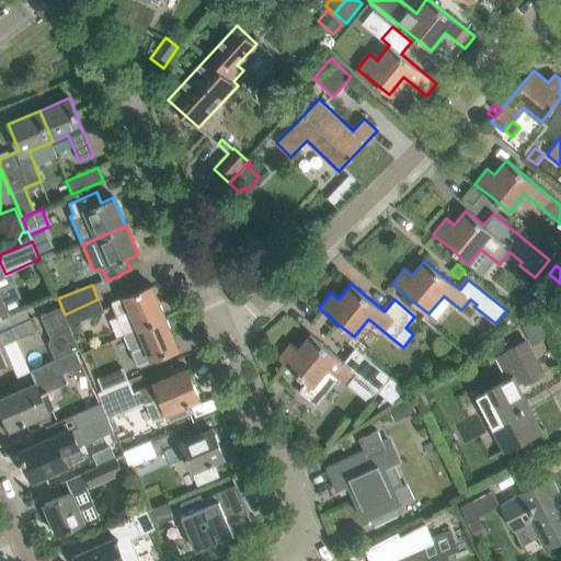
[(152,286),(112,304),(125,334),(165,317),(152,286)]
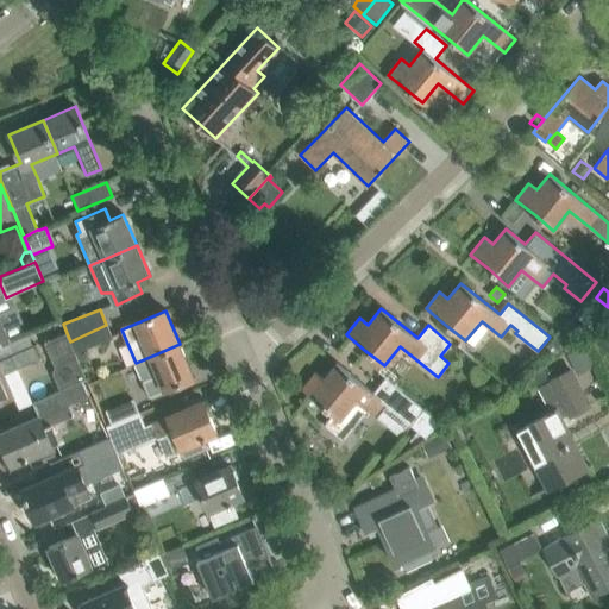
[(106,325),(70,341),(74,352),(111,338),(106,325)]
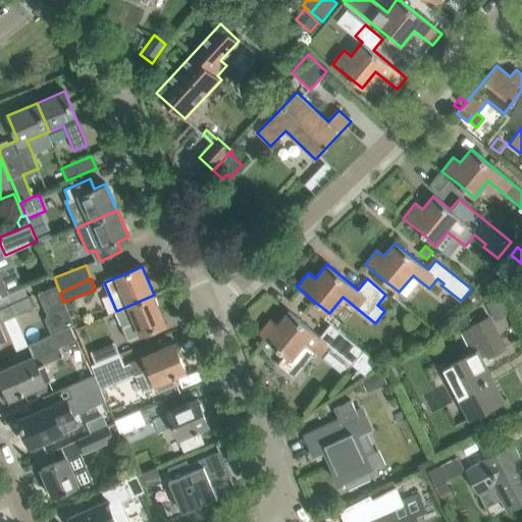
[(51,335),(70,326),(74,324),(63,302),(60,293),(57,285),(37,294),(46,314),(44,320),(51,335)]
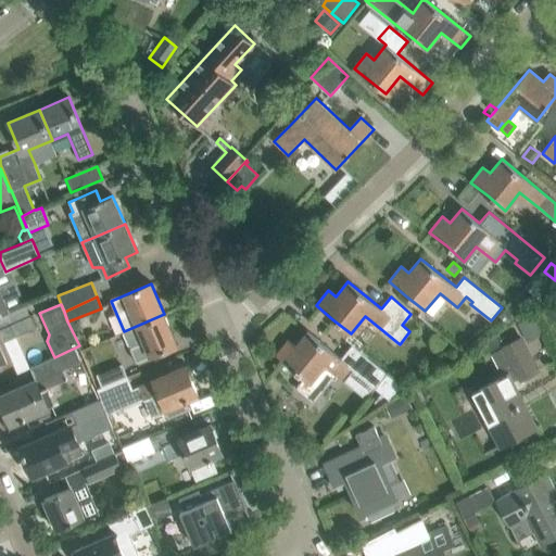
[(498,317),(506,324),(515,314),(507,307),(498,317)]
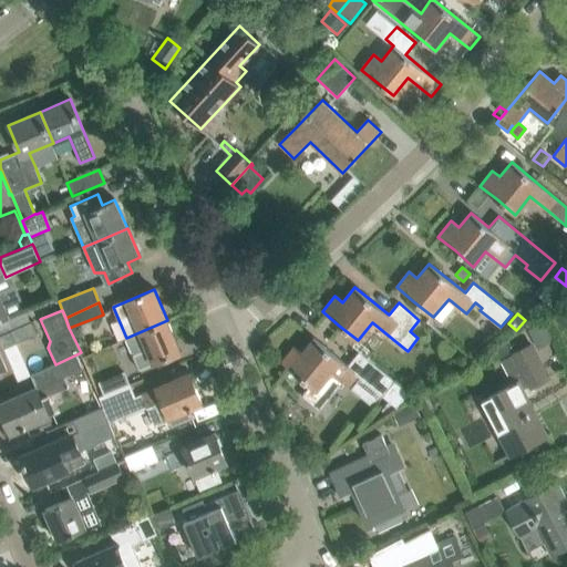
[(167,320),(126,338),(138,370),(181,352),(167,320)]
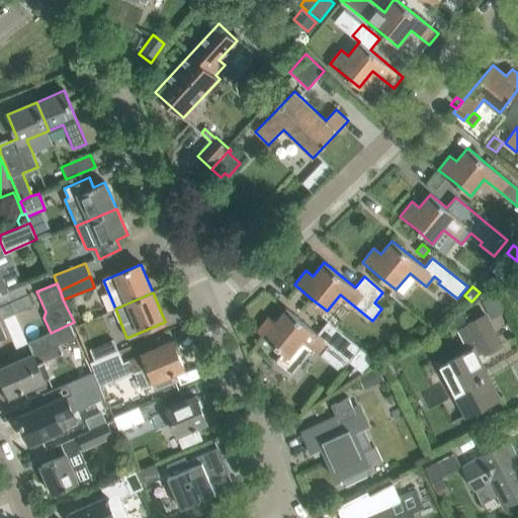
[(12,300),(0,306),(0,341),(22,332),(15,314),(32,306),(27,293),(12,300)]
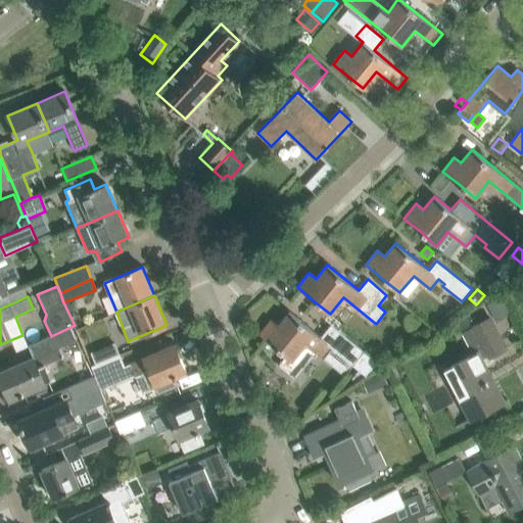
[(486,303),(495,322),(511,315),(502,296),(486,303)]
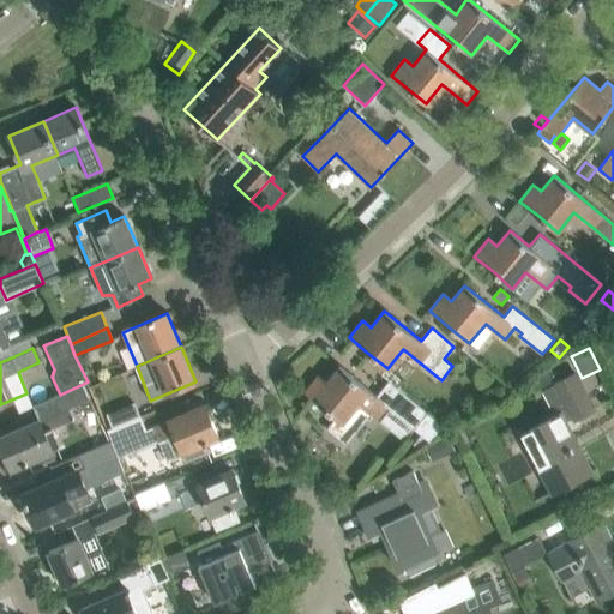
[(304,392),(335,417),(326,428),(345,444),(369,413),(379,421),(389,409),(431,441),(449,429),(444,426),(389,381),(377,396),(339,366),(326,381),(318,375),(304,392)]
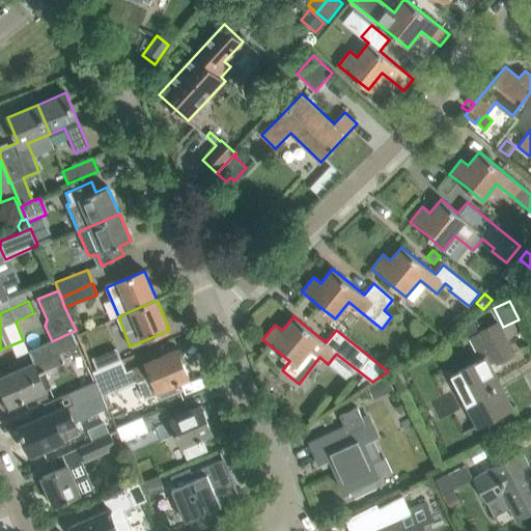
[(464,326),(469,337),(481,332),(482,331),(477,319),(464,326)]
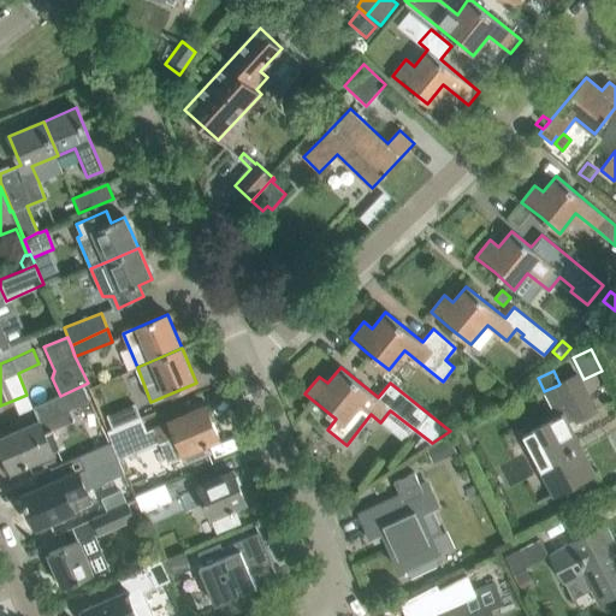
[(522,436),(531,450),(555,497),(594,475),(568,424),(576,419),(578,421),(596,410),(578,374),(558,385),(544,391),(552,408),(557,406),(562,415),(522,436)]
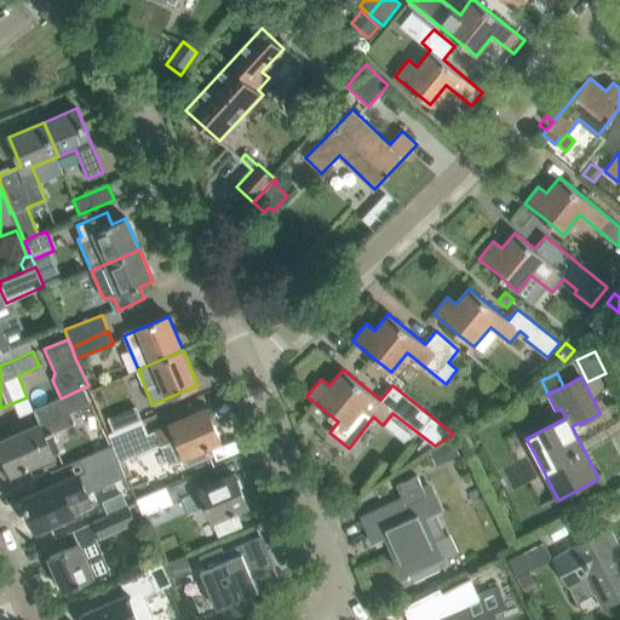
[(75,424),(70,412),(90,403),(84,388),(61,399),(34,411),(40,424),(0,441),(0,445),(12,472),(23,468),(23,469),(28,468),(28,466),(59,452),(51,434),(75,424)]
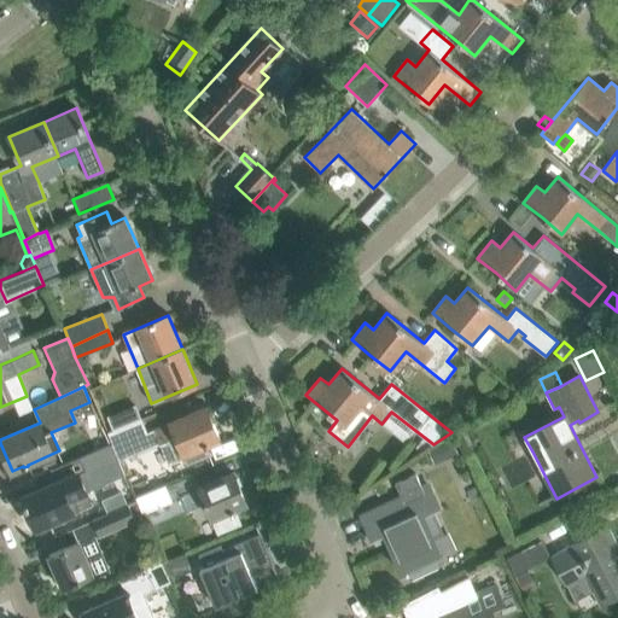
[(135,406),(121,412),(127,425),(140,419),(135,406)]
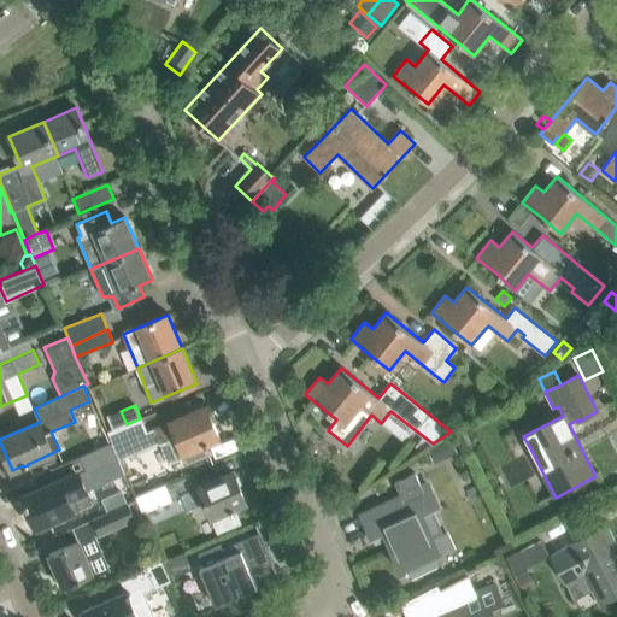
[(206,407),(154,429),(160,444),(168,460),(183,454),(188,463),(210,454),(206,446),(209,445),(209,444),(219,439),(206,407)]
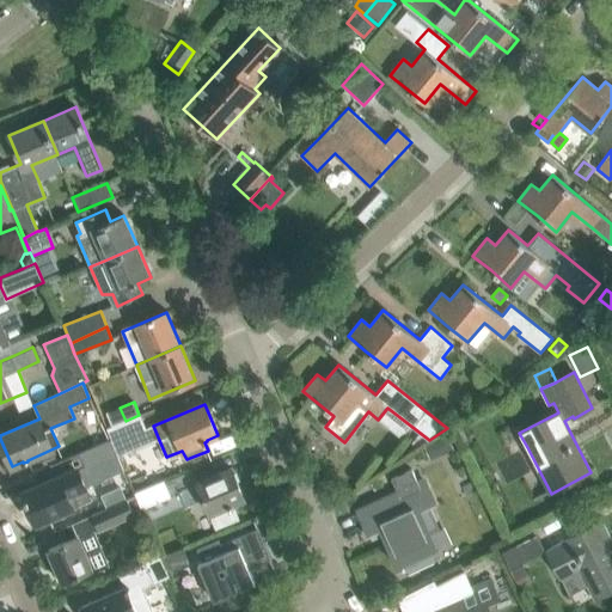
[(126,421),(106,429),(112,442),(145,429),(139,415),(126,421)]
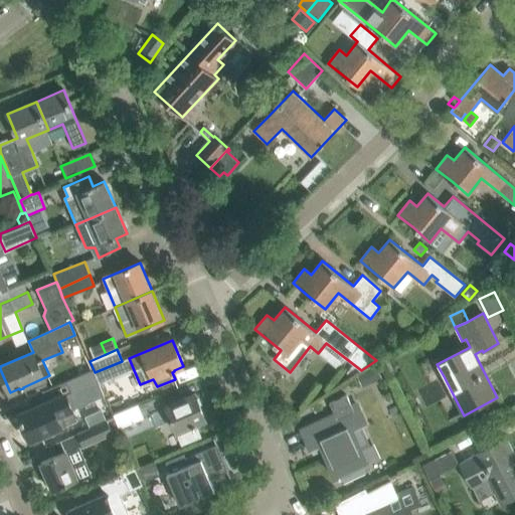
[(375,367),(356,375),(361,387),(380,378),(375,367)]
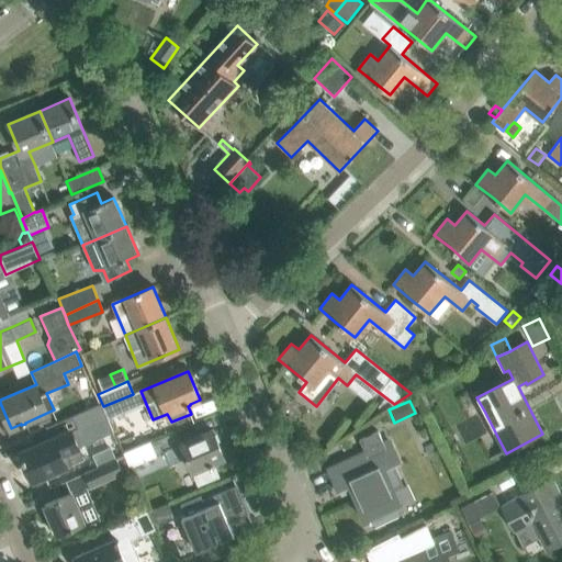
[(34,480),(54,471),(83,458),(79,447),(88,444),(81,428),(104,418),(99,404),(74,416),(78,428),(22,452),(24,458),(23,459),(24,462),(25,462),(34,480)]
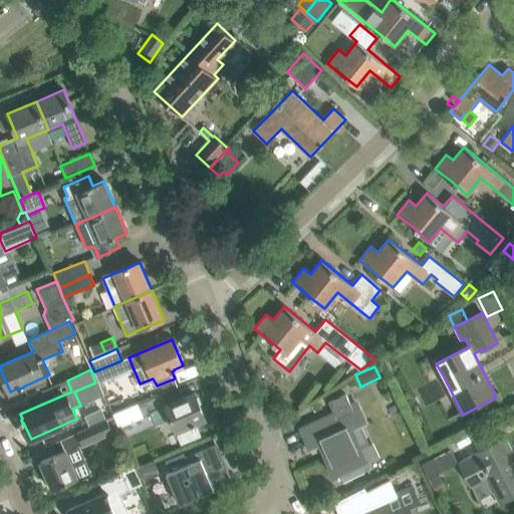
[(167,408),(153,414),(157,424),(171,418),(183,445),(201,438),(195,423),(206,419),(195,393),(166,405),(167,408)]
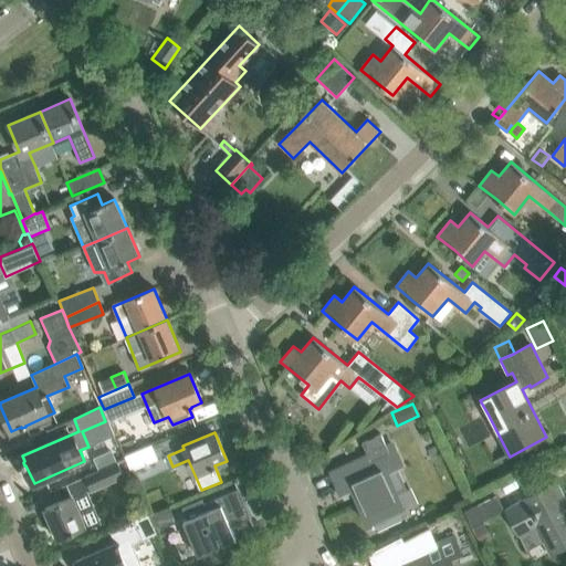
[(362,442),(367,456),(352,463),(332,472),(341,493),(338,493),(339,495),(353,490),(373,532),(376,530),(374,525),(394,515),(405,510),(397,493),(407,488),(398,469),(405,465),(392,440),(385,444),(380,433),(362,442)]
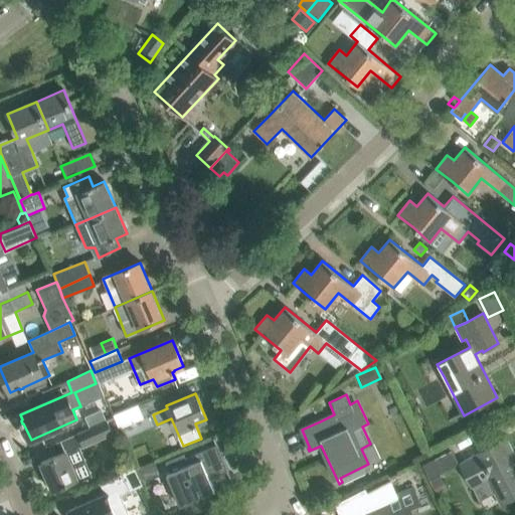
[(139,406),(114,416),(120,430),(145,419),(139,406)]
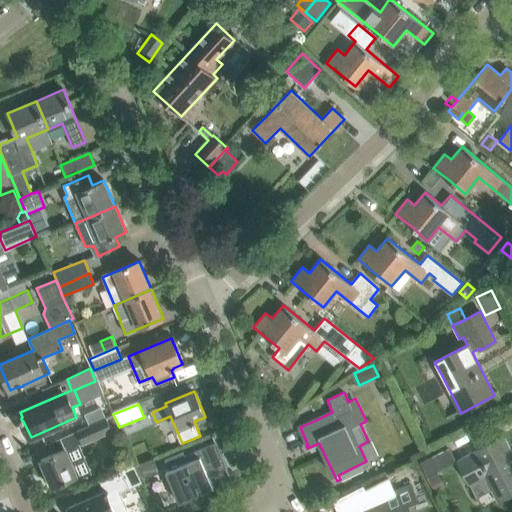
[(111,431),(106,418),(77,431),(83,443),(111,431)]
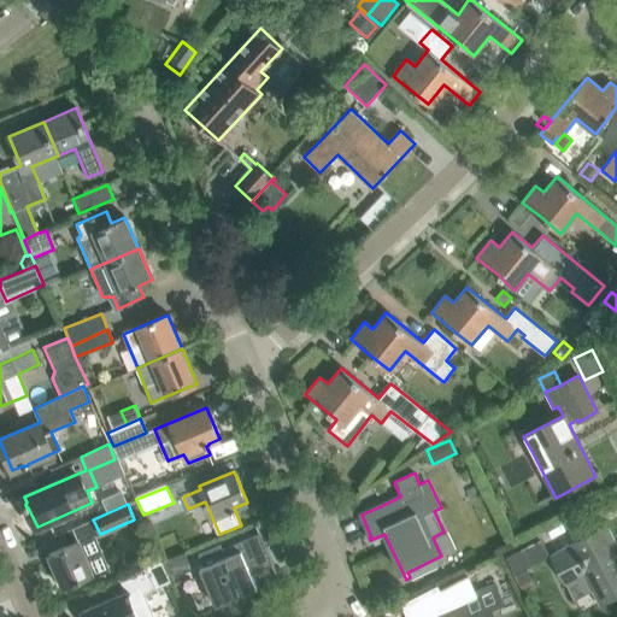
[(616,544),(607,526),(551,556),(565,585),(583,575),(599,604),(616,594),(616,544)]
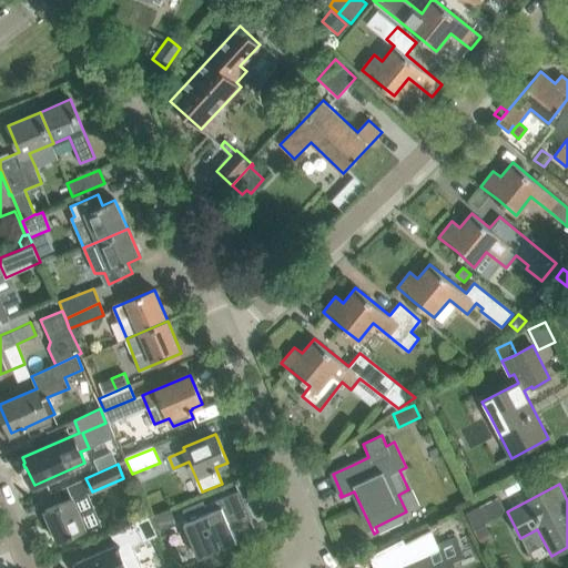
[(189,520),(184,523),(199,557),(236,541),(231,528),(252,519),(240,492),(206,505),(204,499),(184,508),(189,520)]
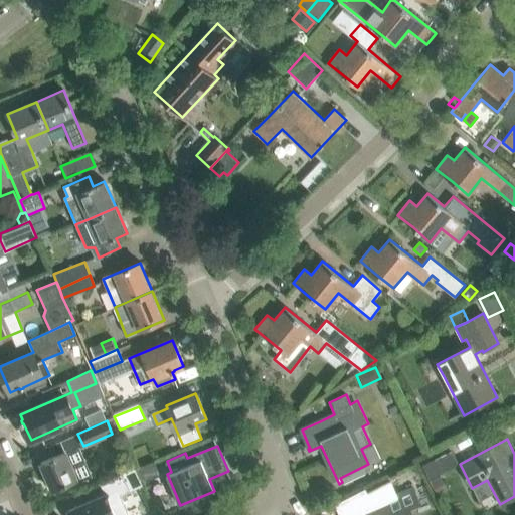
[(91,474),(84,458),(78,447),(66,453),(65,452),(40,463),(53,491),(77,480),(91,474)]
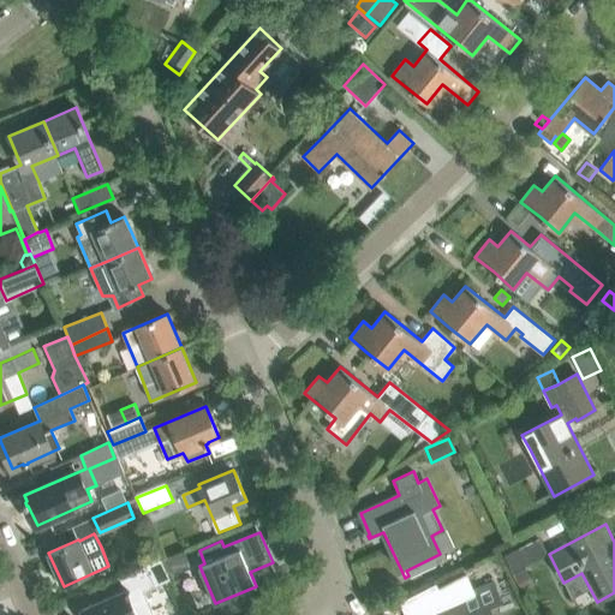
[(520,547),(503,555),(512,572),(529,563),(520,547)]
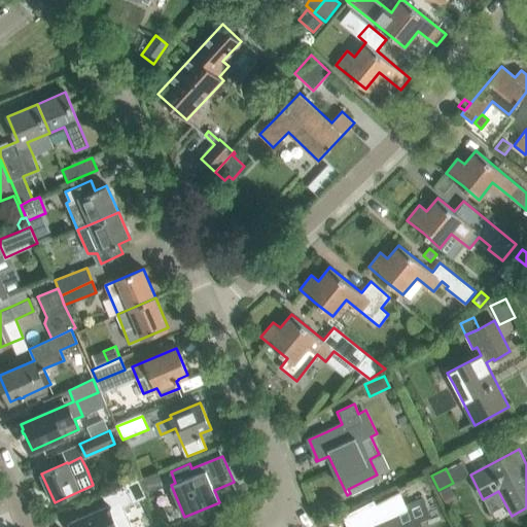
[(157,471),(139,479),(144,491),(163,484),(157,471)]
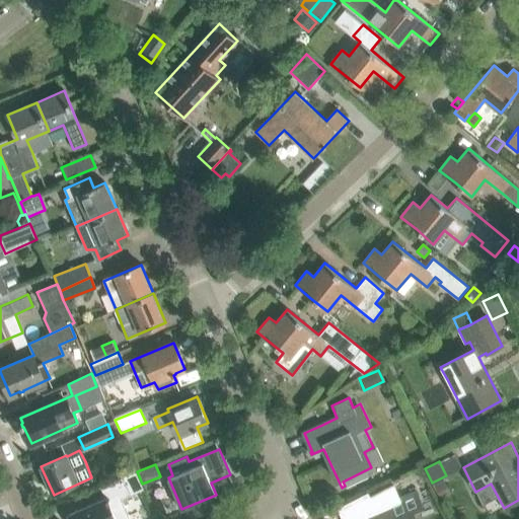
[(100,487),(104,497),(105,498),(70,513),(70,515),(71,514),(73,518),(130,518),(121,498),(142,489),(143,490),(144,490),(140,482),(136,471),(100,487)]
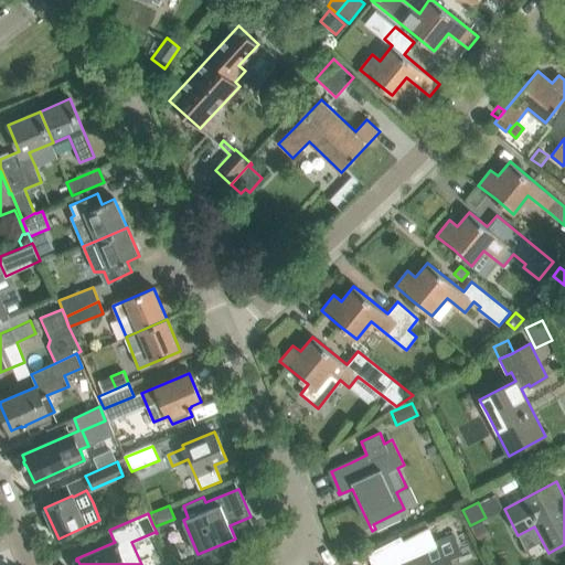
[(482,522),(471,528),(478,541),(489,535),(482,522)]
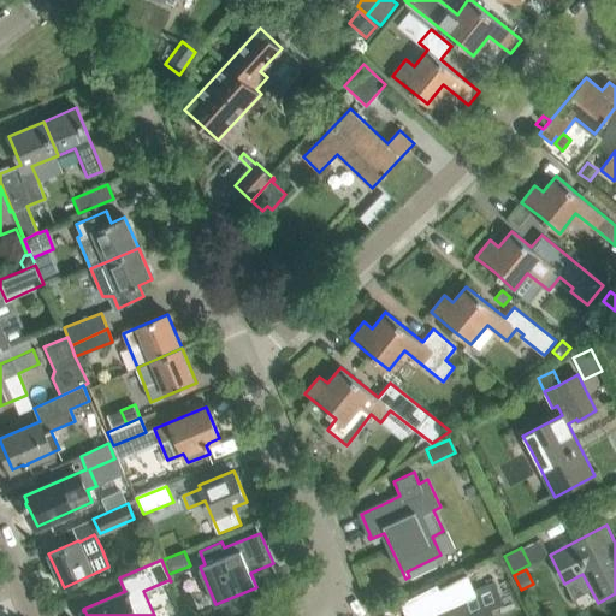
[(466,572),(404,606),(408,615),(491,615),(487,606),(502,600),(493,581),(473,591),(466,572)]
